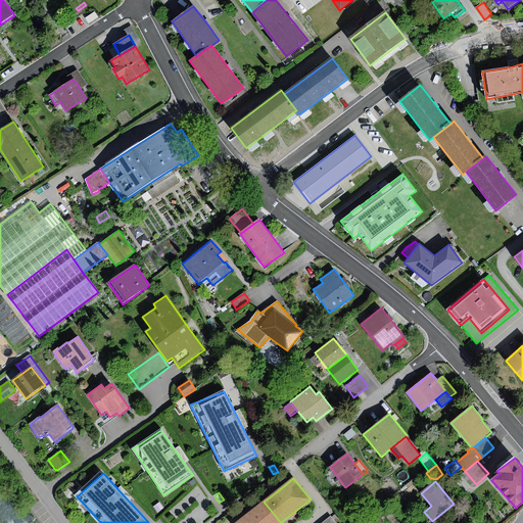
[(280,522),(264,502),(251,511),(235,522),(280,522)]
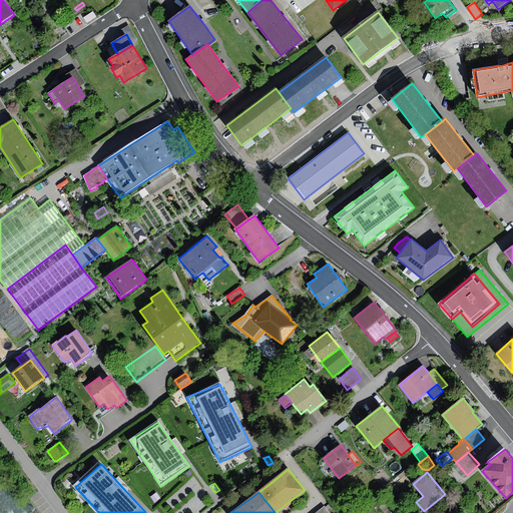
[(461,512),(452,502),(442,511),(443,512),(461,512)]
